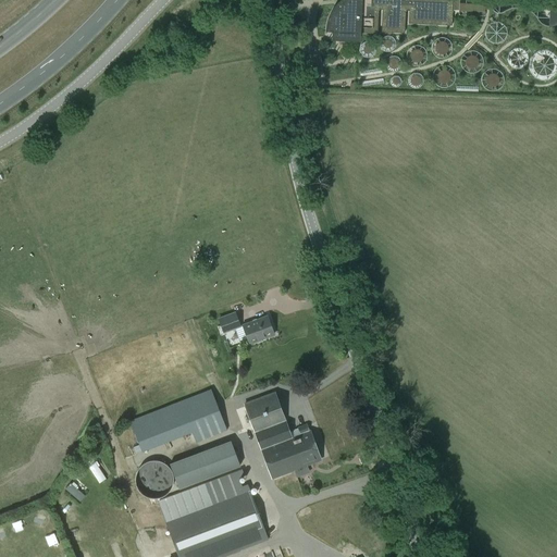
[(325,32),(325,33),(326,33),(326,32),(332,32),(333,32),(333,37),(359,38),(359,33),(360,33),(378,34),(379,10),(382,10),(381,32),(405,33),(405,11),(409,11),(408,24),(452,25),(453,0),(339,0),(338,1),(337,2),(336,3),(335,4),(335,5),(334,7),(333,8),(333,9),(332,10),(331,11),(331,12),(330,14),(330,15),(329,16),(329,17),(327,19),(327,20),(326,22),(326,23),(326,24),(326,25),(325,27),(325,29),(325,31),(325,32)]
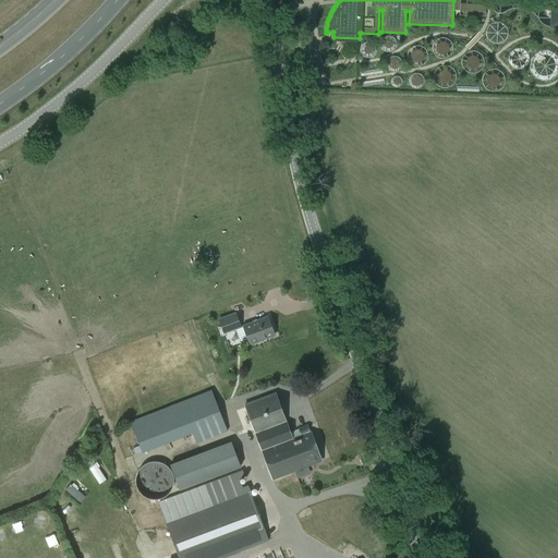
[(218,318),(223,335),(241,327),(235,312),(218,318)]
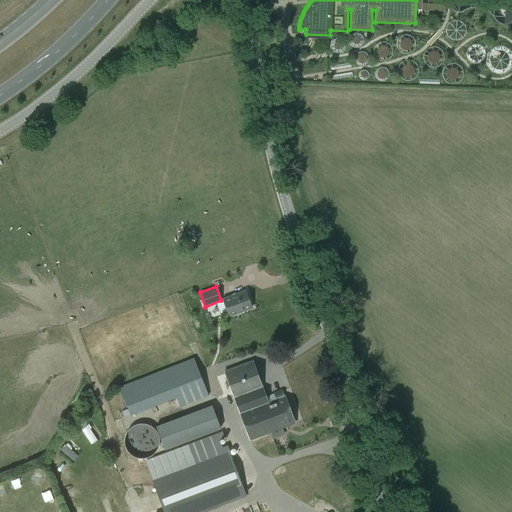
[(223,299),(229,316),(252,307),(245,291),(223,299)]
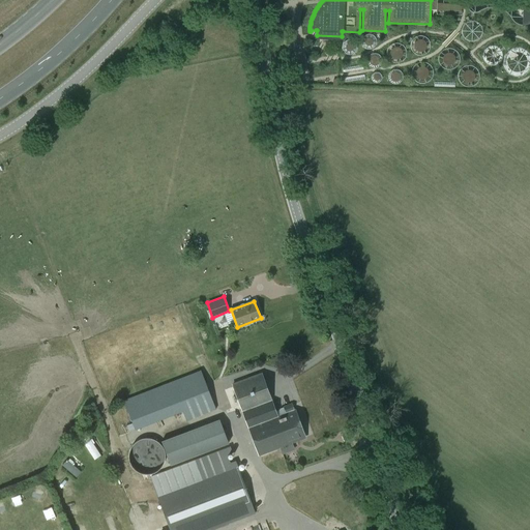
[(123,400),(135,430),(138,429),(182,412),(186,420),(214,410),(215,409),(201,370),(123,400)]
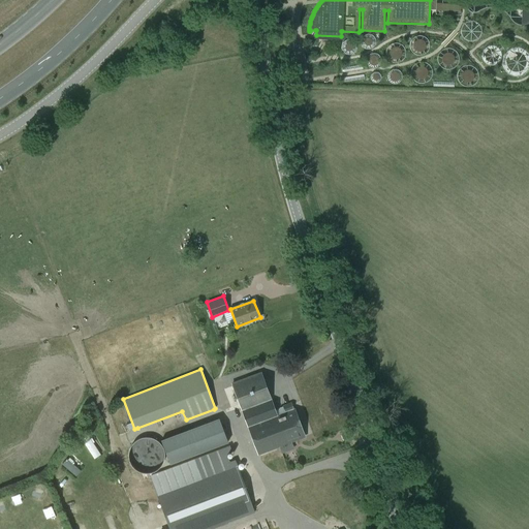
[(274,409),(260,373),(232,383),(258,454),(305,437),(294,409),(293,410),(290,403),(274,409)]
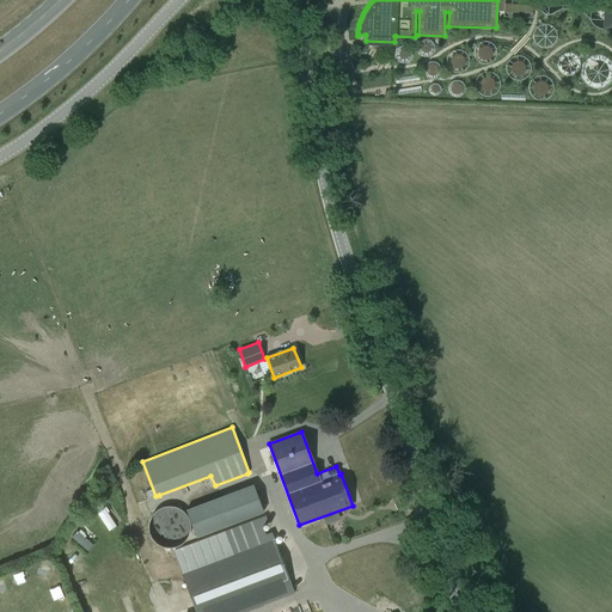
[(185,509),(196,537),(264,512),(254,483),(185,509)]
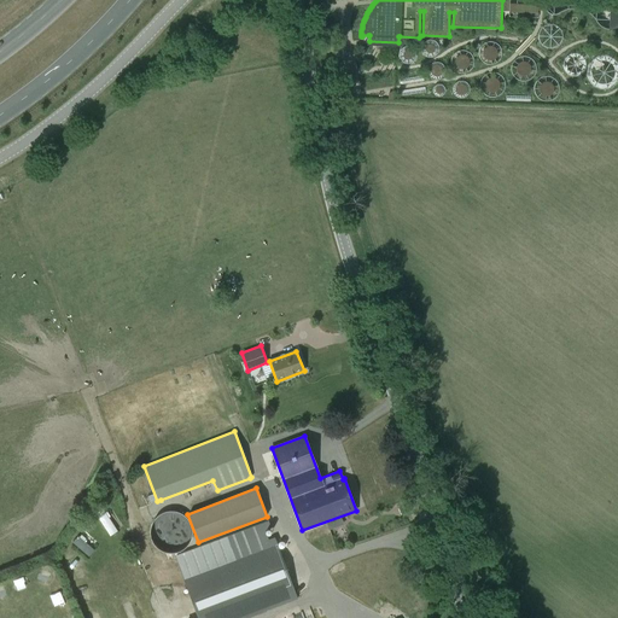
[(109,536),(117,531),(108,507),(98,512),(109,536)]
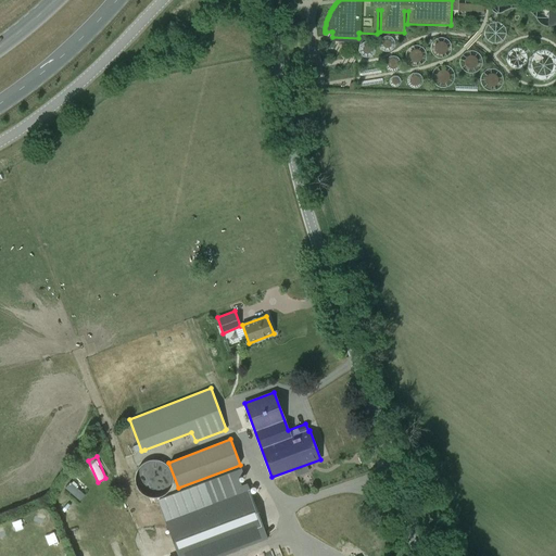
[(79,500),(85,493),(72,480),(66,487),(79,500)]
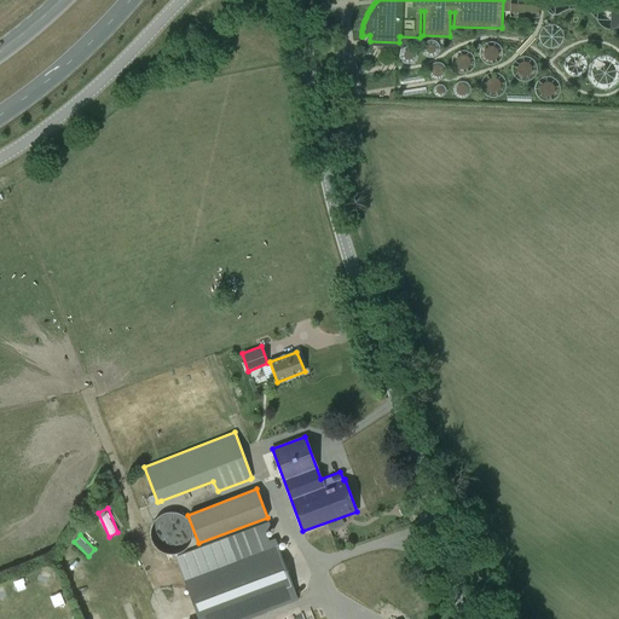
[(249,618),(298,600),(276,543),(183,577),(197,618),(249,618)]
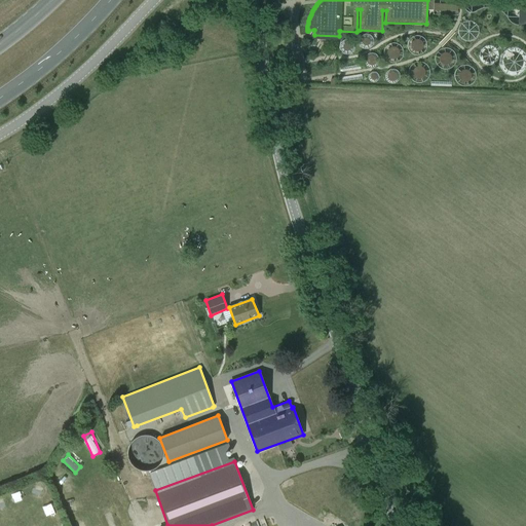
[(44,498),(46,482),(34,481),(32,497),(44,498)]
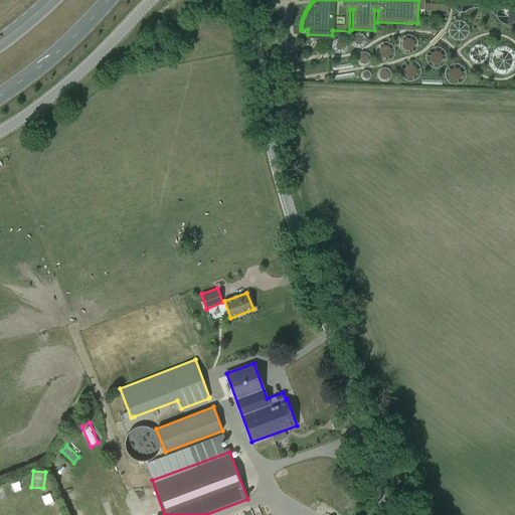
[(66,492),(69,502),(74,500),(71,491),(66,492)]
